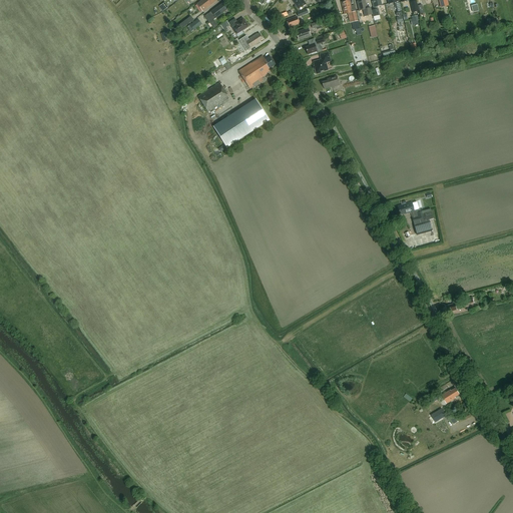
[(216,0),(203,0),(197,5),(202,11),(217,0),(216,0)]
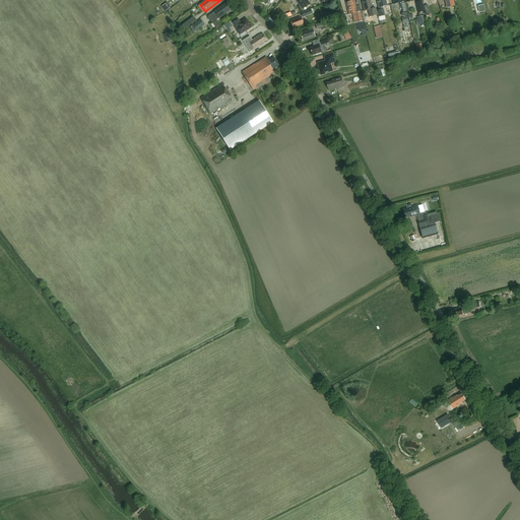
[(296,0),(298,2),(303,9),(310,5),(306,0),(296,0)]
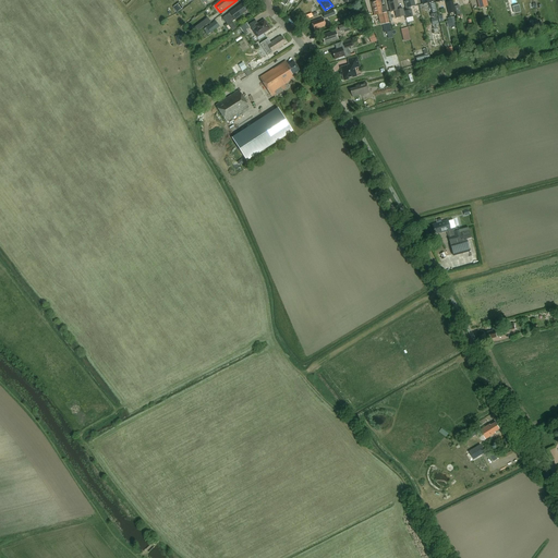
[(388,0),(389,2),(388,2),(390,12),(395,12),(397,19),(404,16),(403,9),(399,10),(397,0),(388,0)]
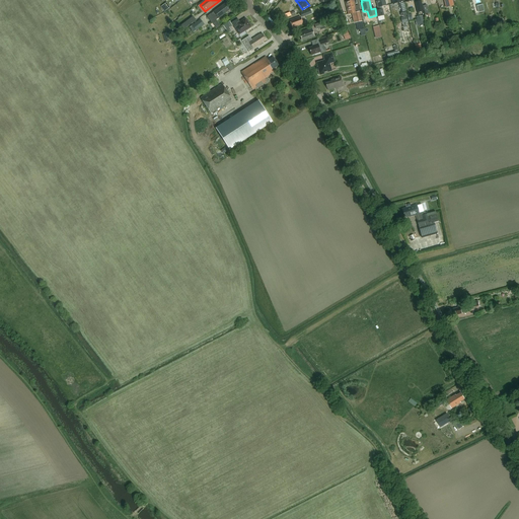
[(381,7),(386,6),(384,0),(376,0),(378,8),(379,10),(376,11),(377,17),(383,16),(382,9),(381,10),(381,7)]
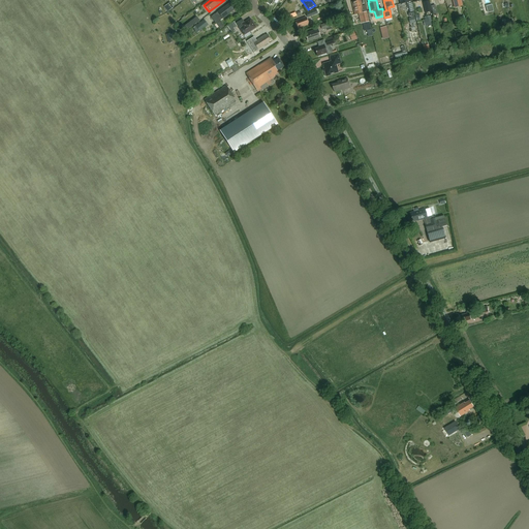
[(399,0),(400,4),(407,3),(408,9),(409,12),(414,11),(412,2),(408,3),(407,0),(399,0)]
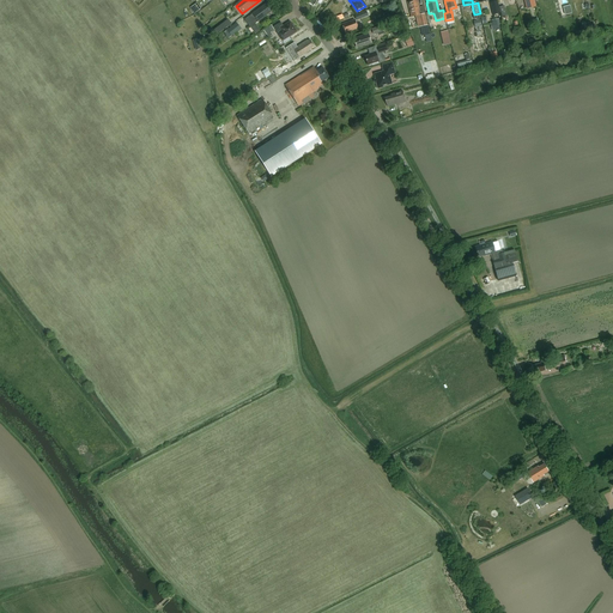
[(533,0),(523,0),(526,10),(535,7),(533,0)]
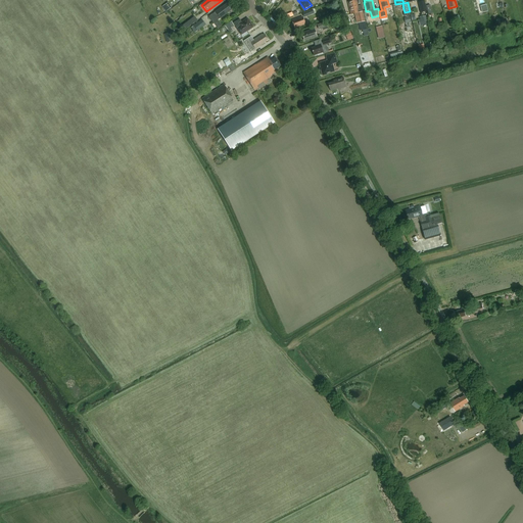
[(354,1),(348,3),(351,15),(357,13),(361,32),(367,30),(365,22),(369,21),(368,14),(367,14),(366,11),(363,12),(361,5),(358,6),(357,2),(354,2),(354,1)]
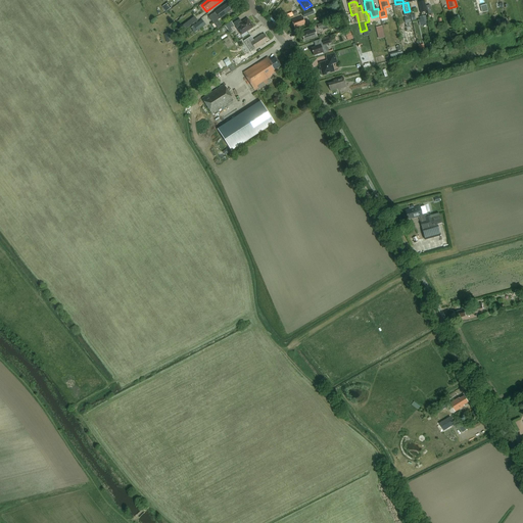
[(421,13),(427,11),(424,1),(418,3),(421,13)]
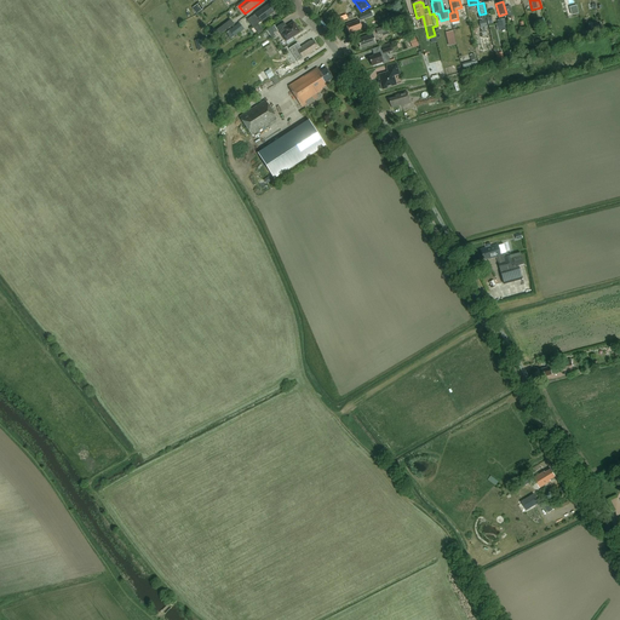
[(196,13),(204,9),(199,3),(191,7),(196,13)]
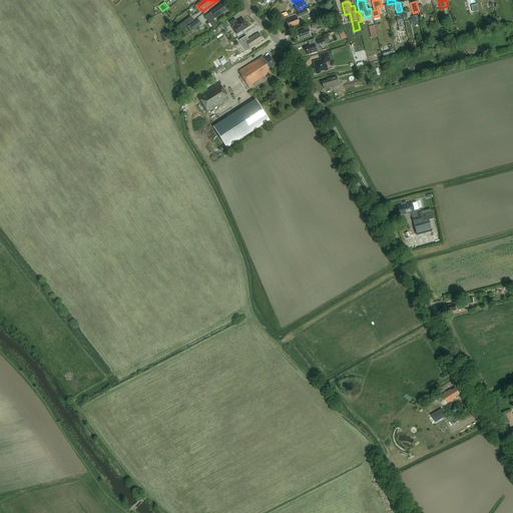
[(209,13),(205,17),(213,29),(217,26),(213,20),(228,9),(223,3),(220,5),(209,13)]
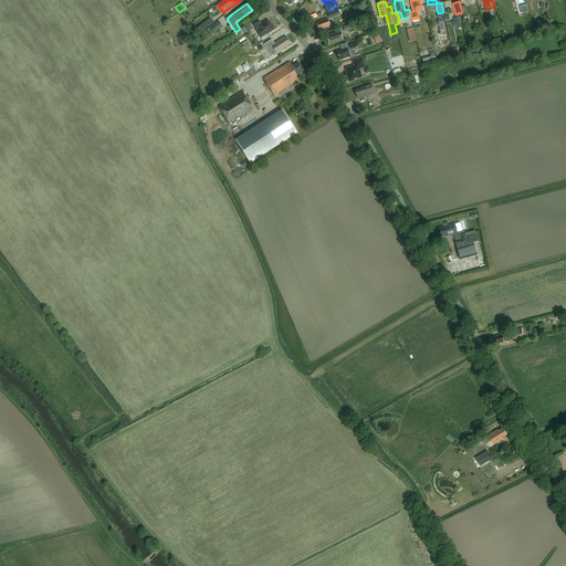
[(213,22),(210,18),(197,29),(199,32),(213,22)]
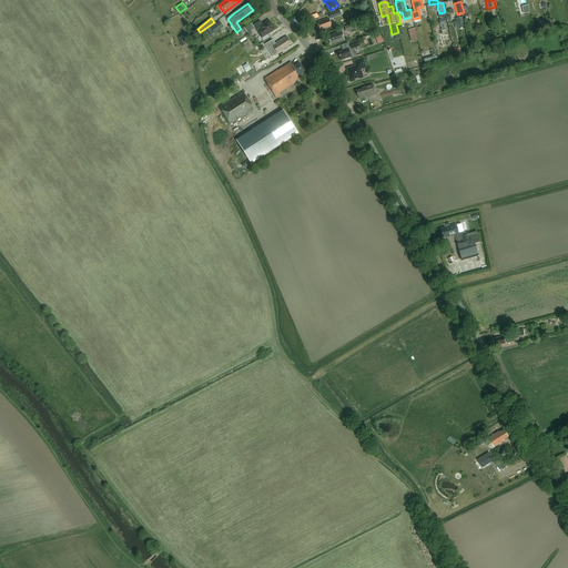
[(456,20),(456,21),(454,22),(456,29),(464,27),(463,18),(456,20)]
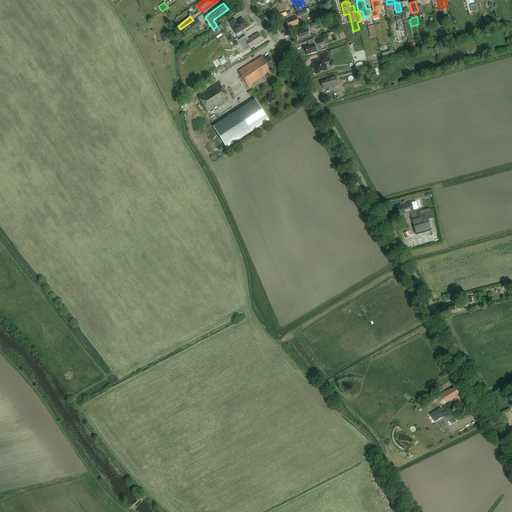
[(296,17),(285,21),(288,28),(299,24),(296,17)]
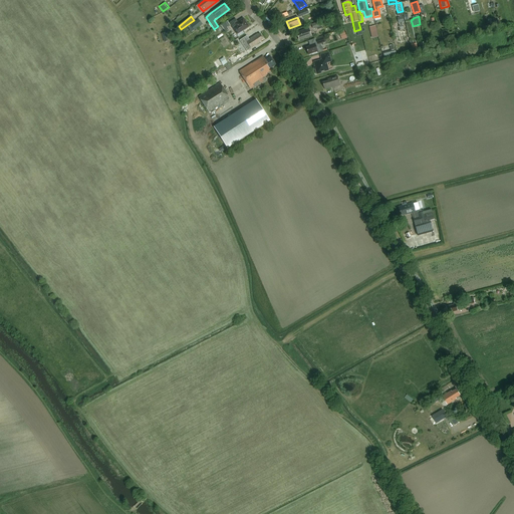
[(243,18),(237,22),(235,19),(230,23),(233,28),(232,28),(237,35),(238,37),(243,34),(241,32),(249,27),(243,18)]
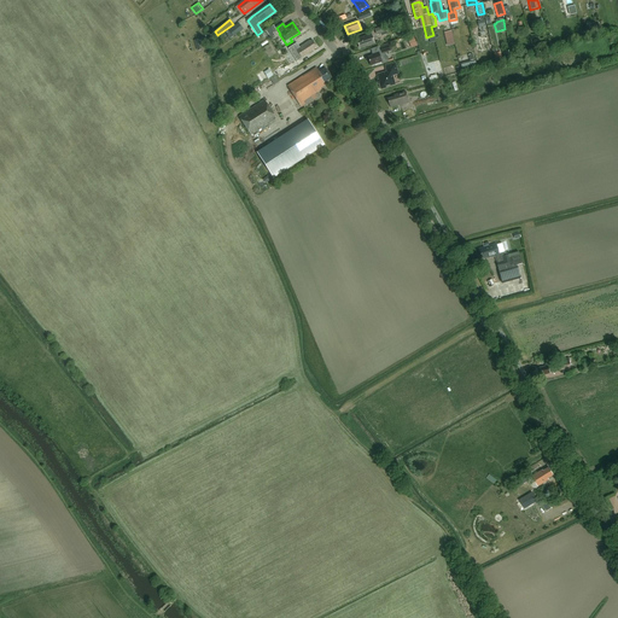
[(225,33),(229,39),(233,36),(243,29),(238,23),(228,30),(225,33)]
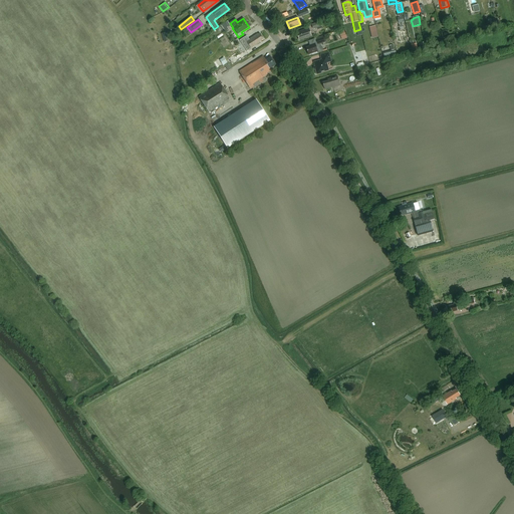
[(228,30),(226,28),(230,26),(228,22),(221,26),(224,30),(226,32),(228,30)]
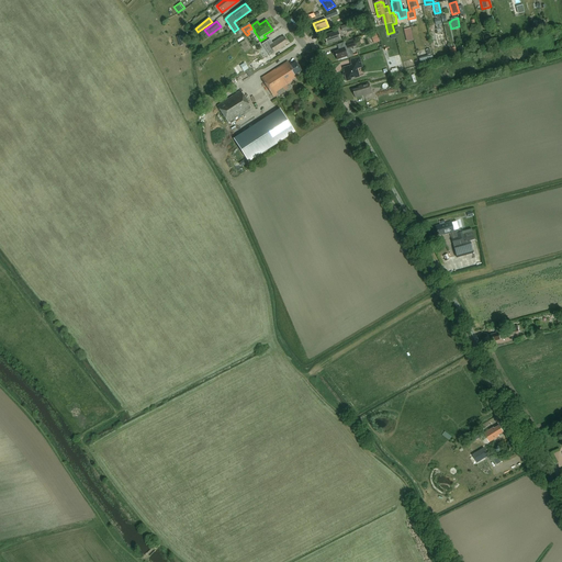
[(414,41),(411,29),(404,30),(407,43),(414,41)]
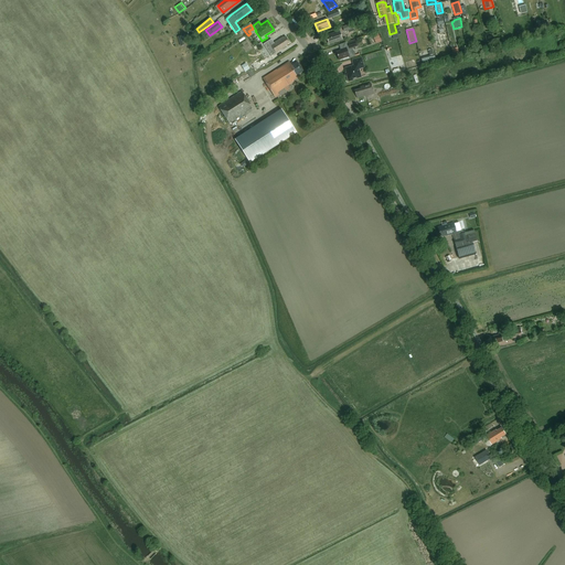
[(339,33),(326,36),(329,44),(341,40),(339,33)]
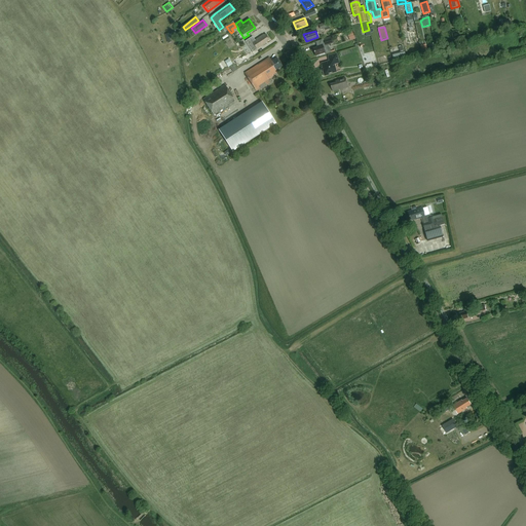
[(248,41),(246,42),(253,52),(257,49),(266,43),(265,42),(269,40),(266,35),(264,36),(263,35),(255,40),(253,37),(248,41)]
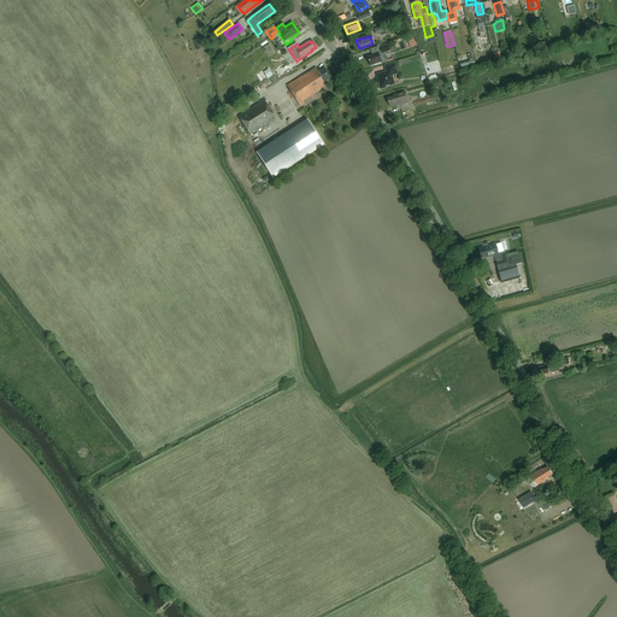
[(375,56),(366,58),(369,65),(381,62),(377,53),(375,54),(375,56)]
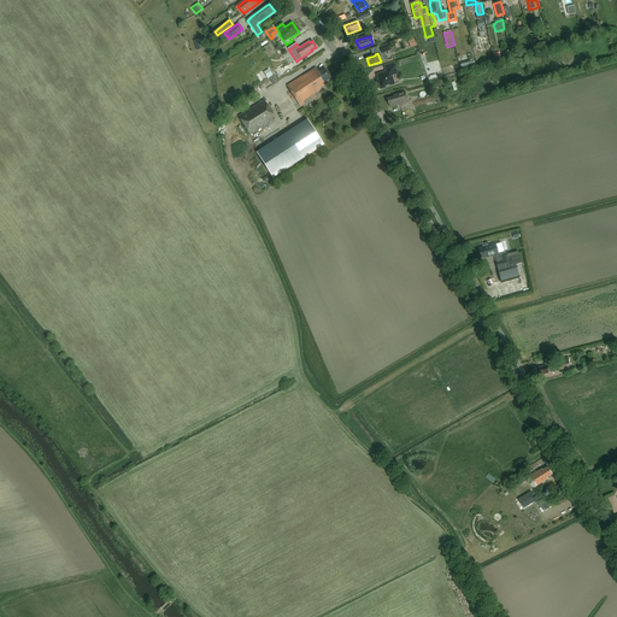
[(386,72),(377,76),(380,84),(378,84),(380,89),(385,88),(385,87),(393,84),(391,75),(397,72),(394,65),(385,68),(386,72)]
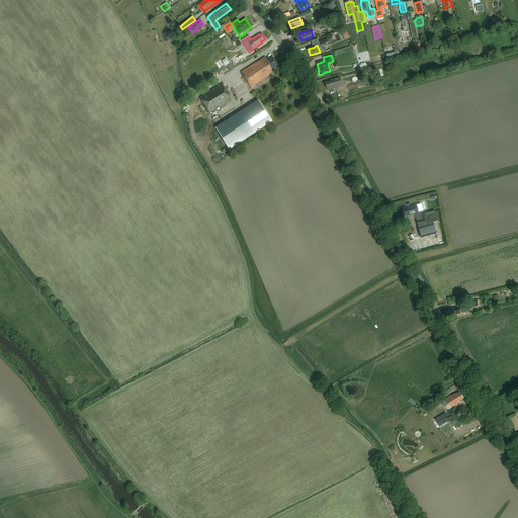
[(272,58),(267,61),(265,57),(241,72),(252,90),(265,82),(264,79),(266,78),(266,77),(269,75),(268,75),(272,72),(271,70),(277,66),(272,58)]
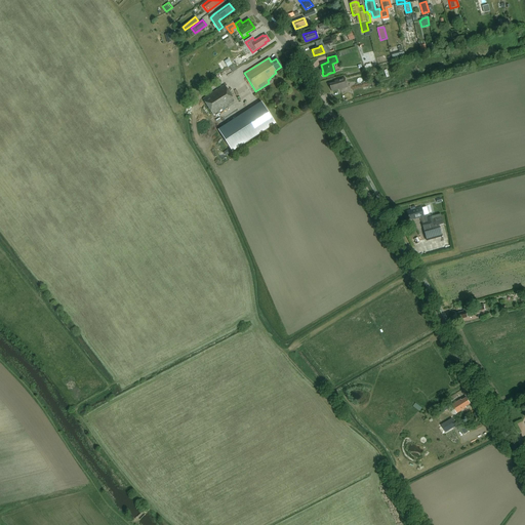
[(329,84),(331,91),(339,89),(339,90),(347,88),(345,78),(337,80),(334,81),(335,83),(329,84)]
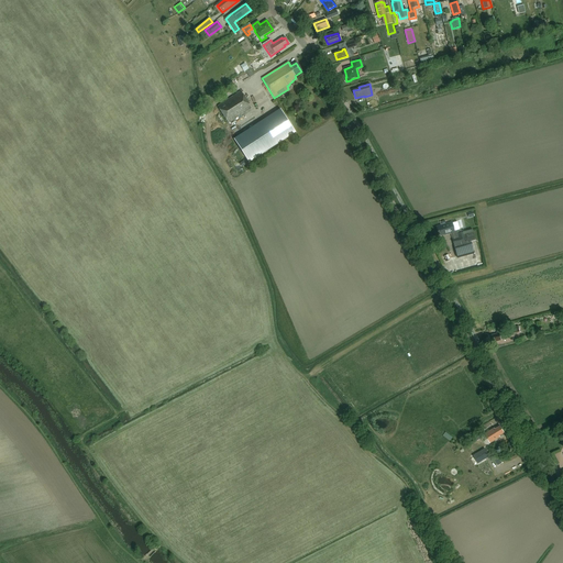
[(241,91),(216,107),(229,124),(252,109),(241,91)]
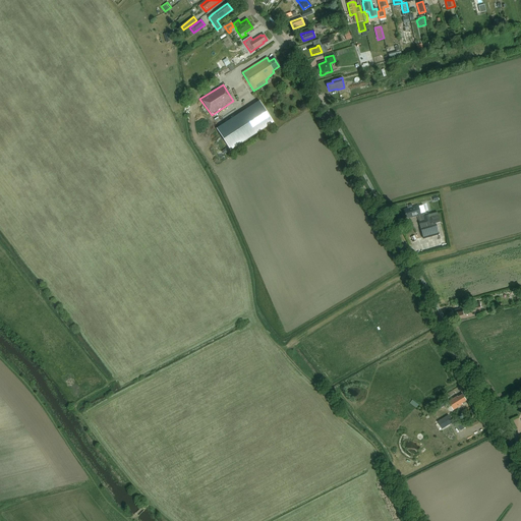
[(231,152),(274,123),(259,102),(217,129),(231,152)]
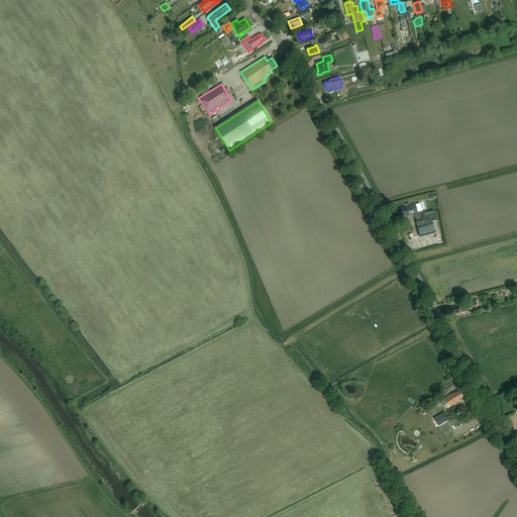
[(418,212),(415,204),(401,208),(403,215),(404,215),(405,217),(414,215),(420,237),(435,233),(432,222),(437,220),(434,211),(426,213),(426,212),(424,212),(423,211),(418,212)]
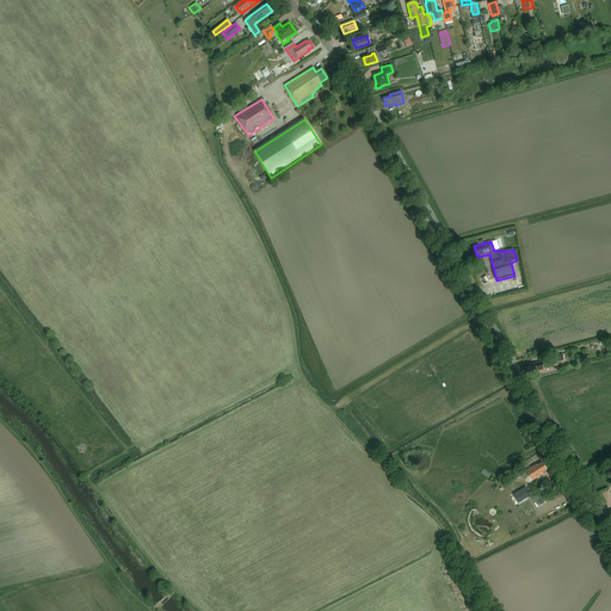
[(548,355),(538,357),(539,363),(535,364),(535,365),(531,366),(534,371),(538,370),(538,371),(544,370),(543,369),(550,368),(548,355)]
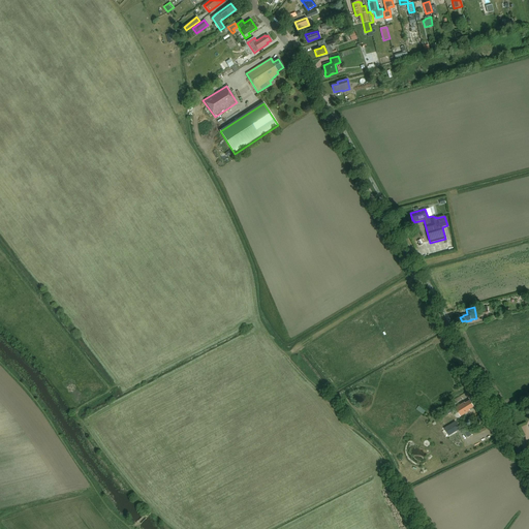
[(465,403),(456,408),(461,416),(470,411),(469,410),(474,407),(470,401),(465,404),(465,403)]
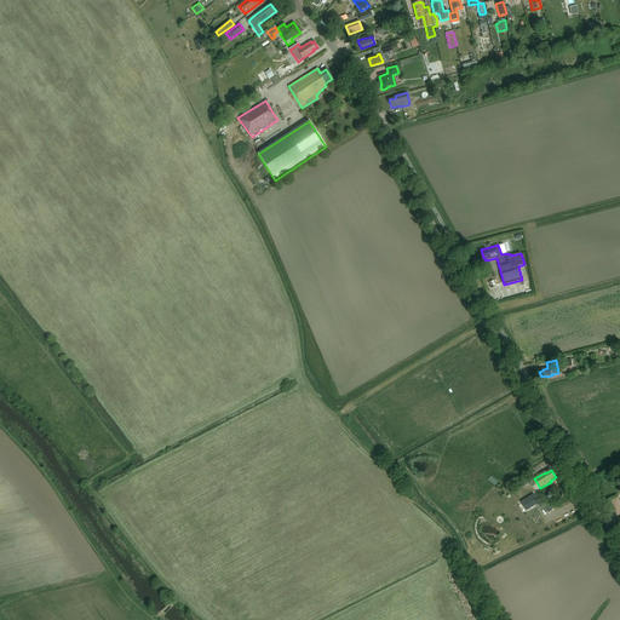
[(534,494),(521,503),(527,511),(539,503),(534,494)]
